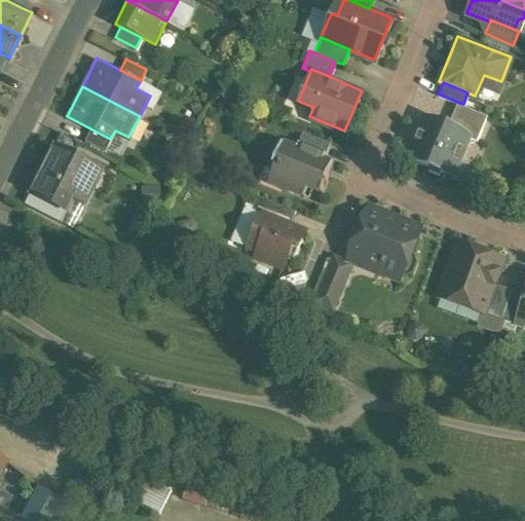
[(463,104),(457,102),(447,125),(469,134),(467,136),(477,139),(487,114),(463,104)]
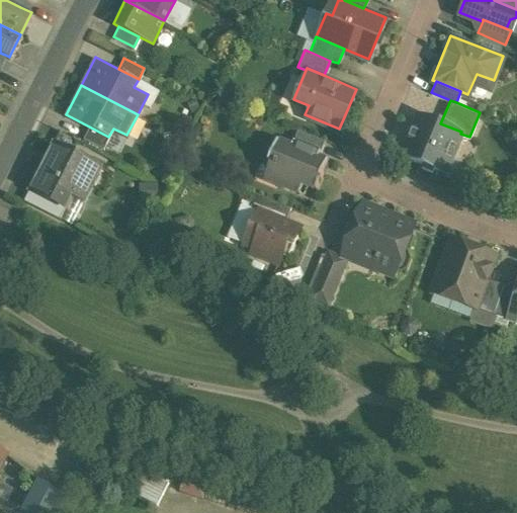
[(440,123),(422,115),(417,117),(414,124),(415,129),(417,129),(413,139),(412,138),(407,141),(403,149),(406,154),(423,161),(421,165),(431,169),(433,166),(437,168),(443,154),(450,157),(460,134),(461,132),(440,123)]
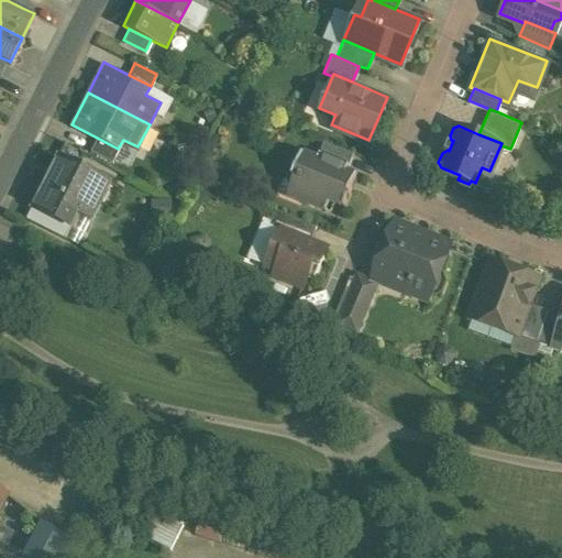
[(118,149),(97,138),(90,150),(112,161),(118,149)]
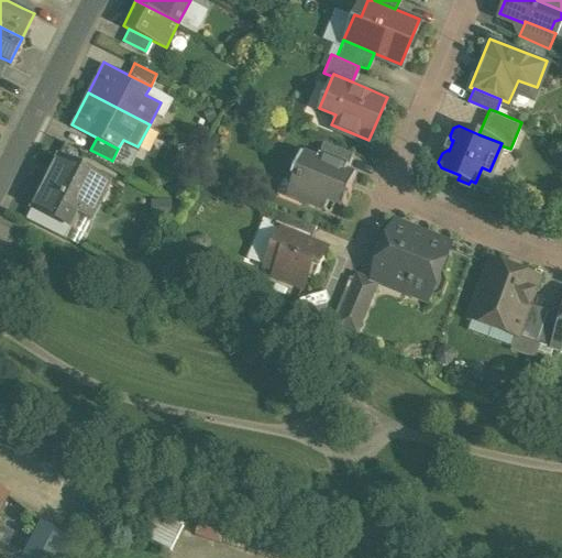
[(352,151),(322,139),(318,151),(348,163),(352,151)]
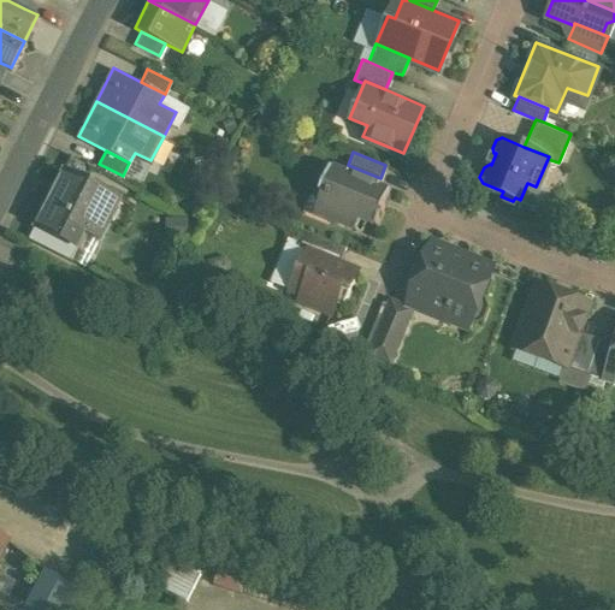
[(346,171),(329,164),(318,190),(324,193),(320,203),(318,211),(324,213),(324,214),(354,226),(359,215),(376,223),(389,189),(378,184),(380,178),(348,165),(346,171)]
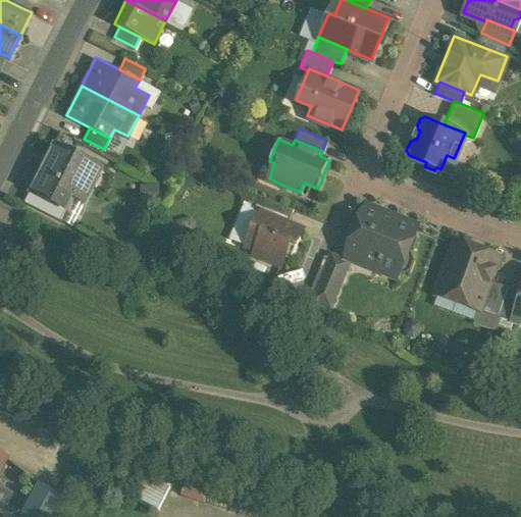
[(101,164),(54,140),(35,176),(72,196),(81,179),(91,185),(101,164)]
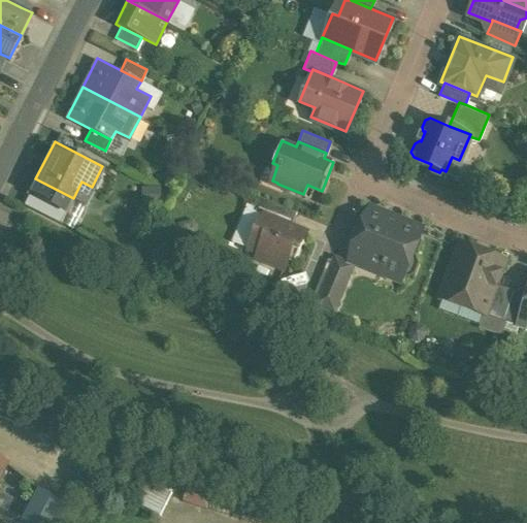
[(73,198),(35,178),(29,191),(67,210),(73,198)]
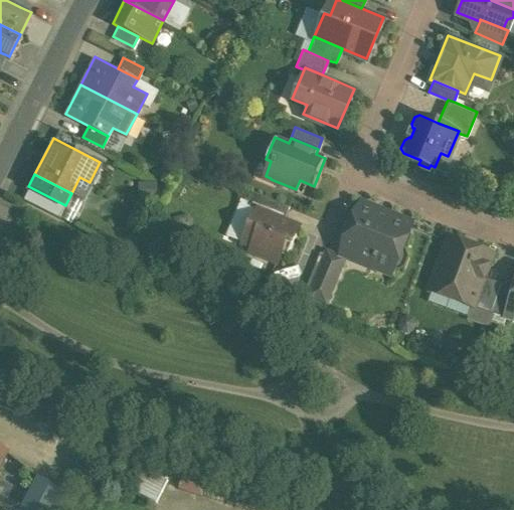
[(289,204),(251,188),(245,202),(255,206),(257,206),(284,217),(289,204)]
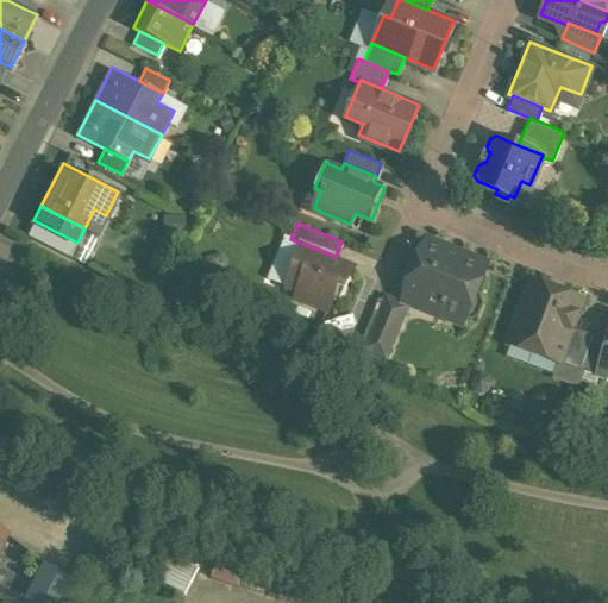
[(428,238),(405,296),(461,319),(462,314),(472,288),(483,261),(428,238)]
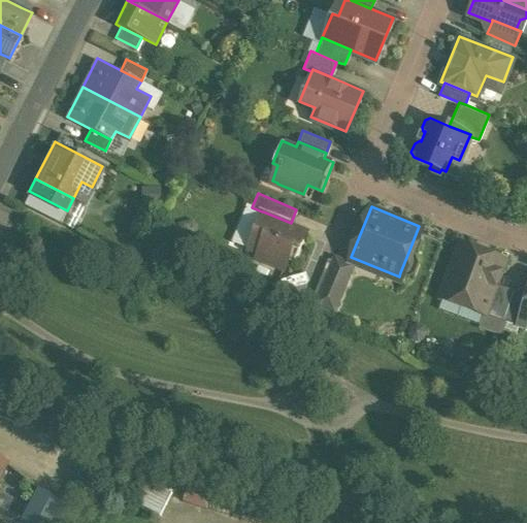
[(291,223),(263,211),(262,211),(249,246),(264,253),(262,257),(284,266),(290,251),(296,253),(305,229),(291,223)]
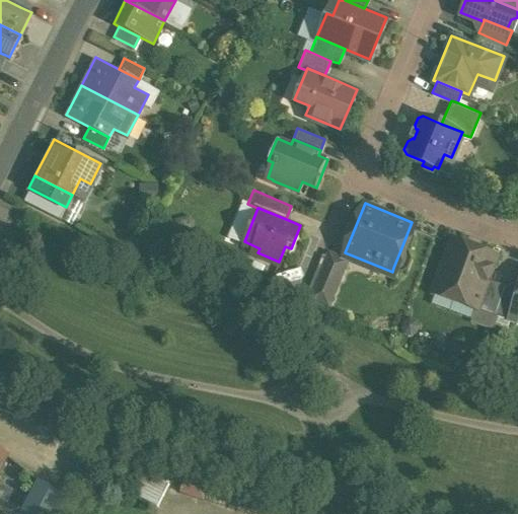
[(496,253),(451,237),(432,291),(476,307),(488,278),(496,253)]
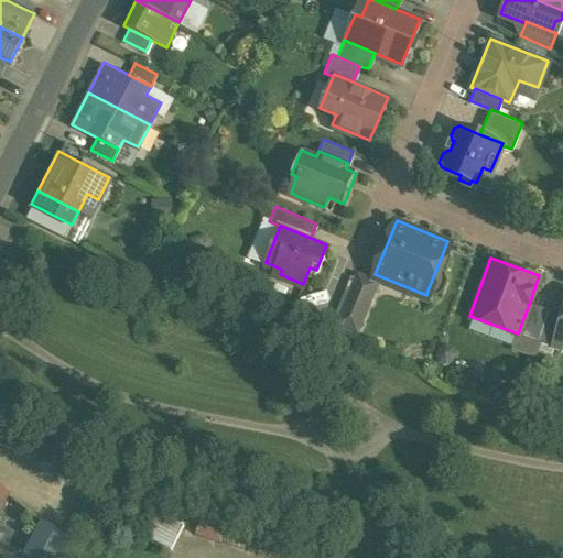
[(437,266),(428,291),(433,293),(442,288),(446,279),(442,269),(437,266)]
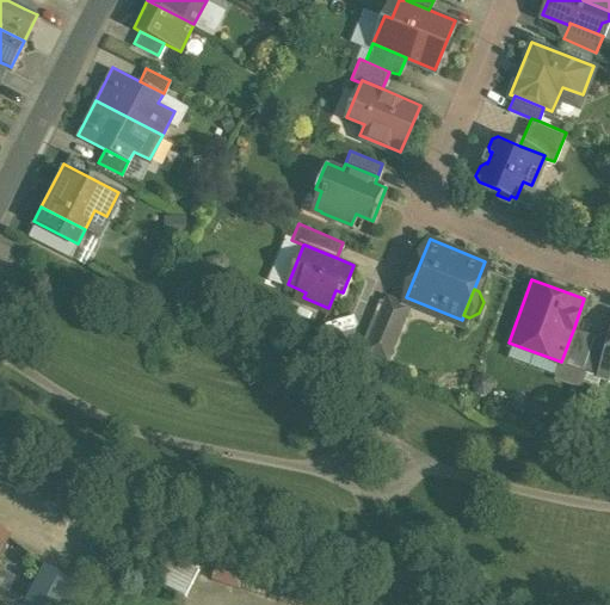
[(387,295),(367,346),(386,355),(407,303),(387,295)]
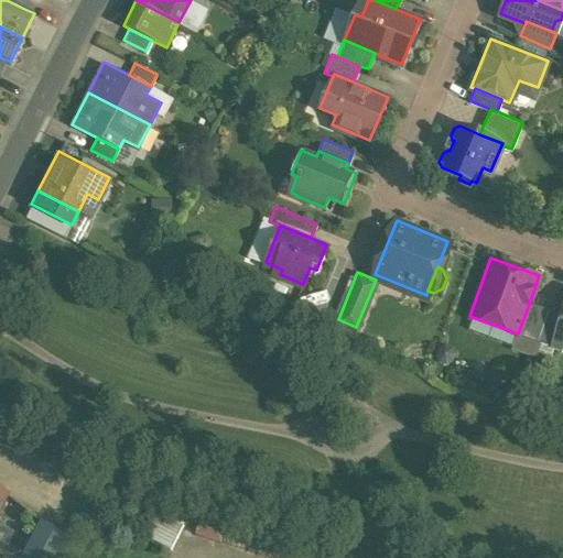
[(548,307),(530,302),(518,334),(537,339),(548,307)]
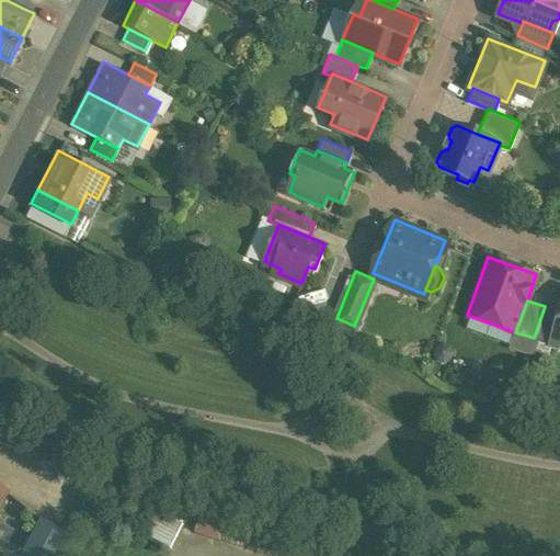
[(559,305),(559,310),(555,324),(558,325),(553,337),(550,336),(548,342),(559,345),(559,305)]
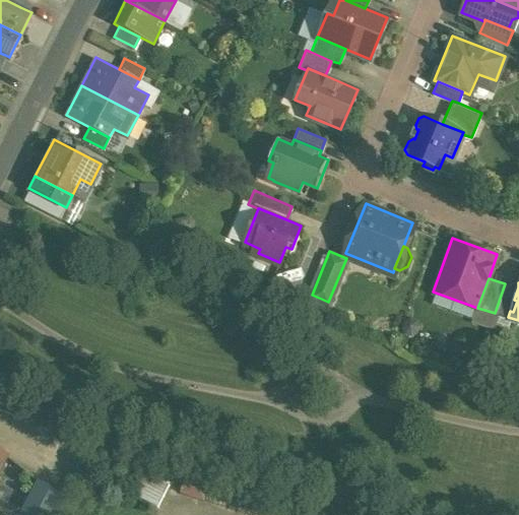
[(518,287),(505,283),(495,313),(508,317),(510,311),(513,312),(517,301),(514,300),(518,287)]
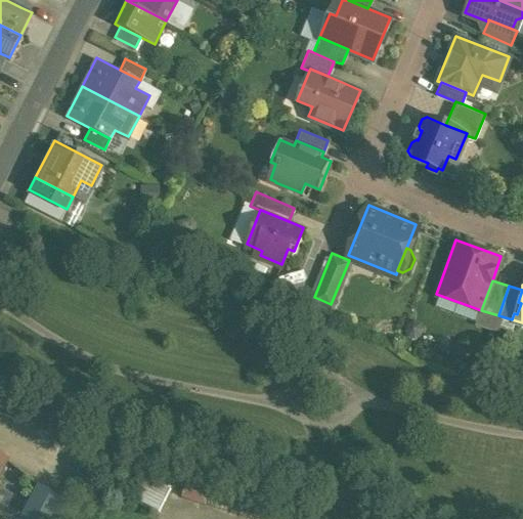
[(169,485),(144,473),(133,495),(158,508),(169,485)]
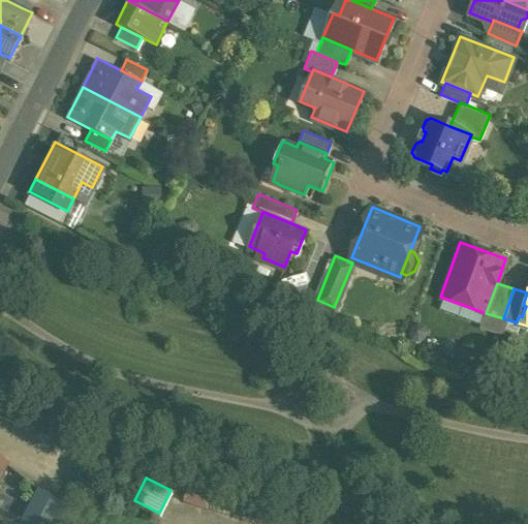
[(57,523),(68,504),(35,487),(17,523),(16,523),(57,523)]
